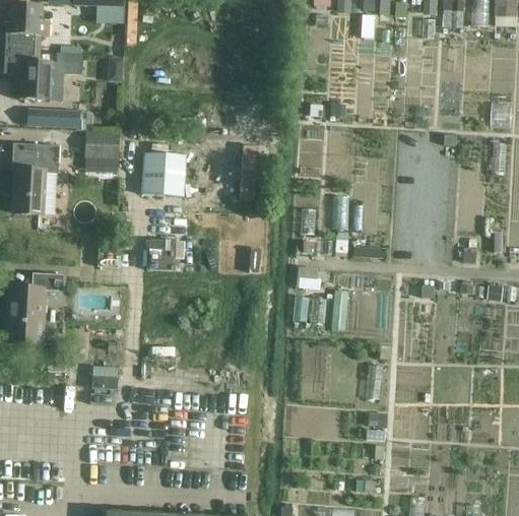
[(9,33),(40,34),(40,35),(39,60),(55,62),(56,51),(81,52),(82,38),(58,37),(58,34),(48,34),(49,20),(41,20),(42,4),(33,3),(10,2),(9,33)]
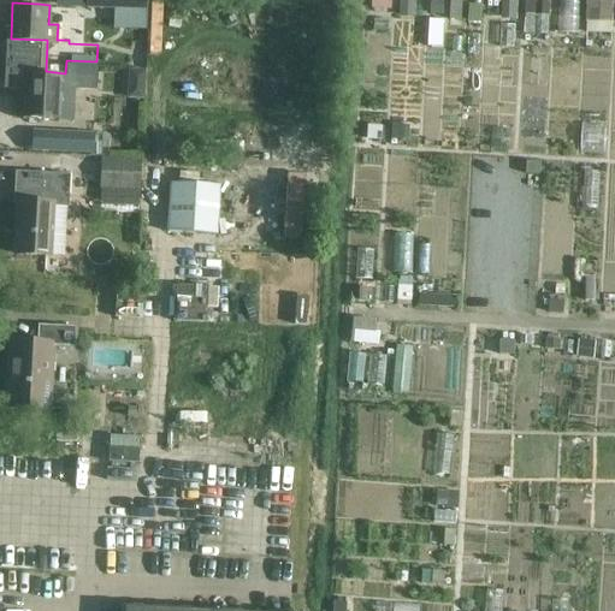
[(0,37),(0,84),(24,87),(28,87),(28,84),(31,84),(33,71),(46,71),(47,41),(47,40),(11,39),(0,37)]
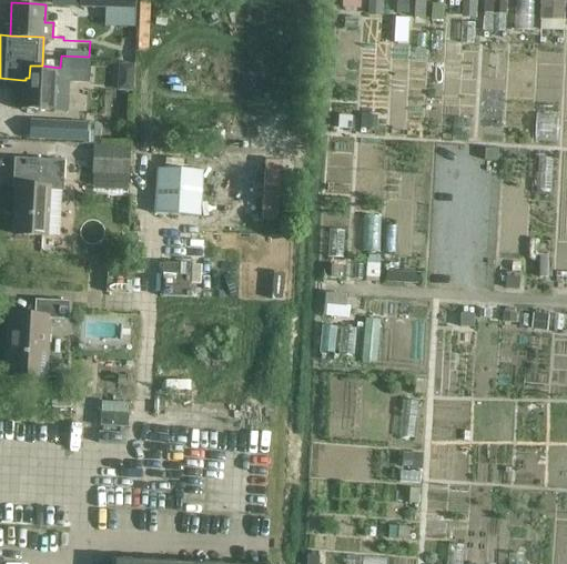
[(22,80),(21,107),(54,109),(56,78),(88,79),(89,68),(89,57),(61,56),(60,68),(42,66),(30,66),(29,78),(26,78),(26,80),(22,80)]
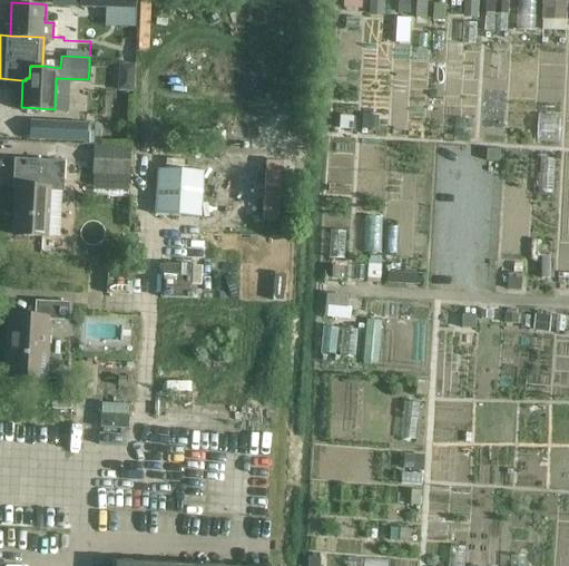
[(120,61),(119,88),(134,88),(135,61),(120,61)]
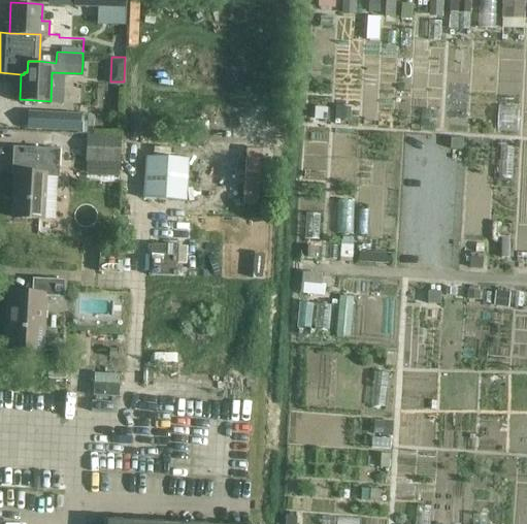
[(42,119),(41,127),(78,129),(79,112),(42,110),(42,119)]
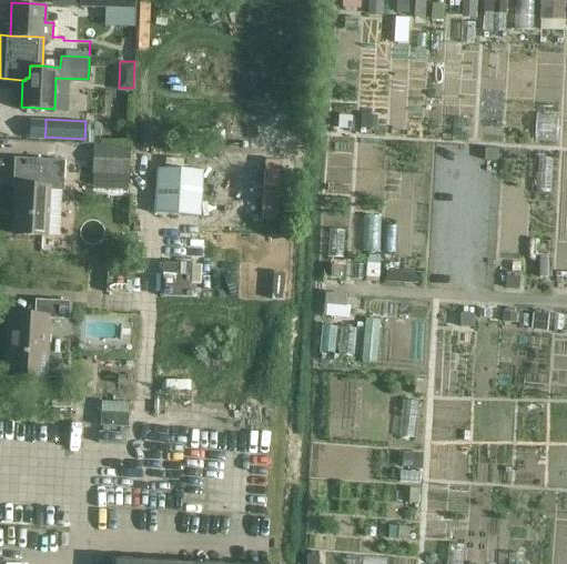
[(128,189),(130,144),(93,142),(92,171),(93,171),(93,187),(128,189)]
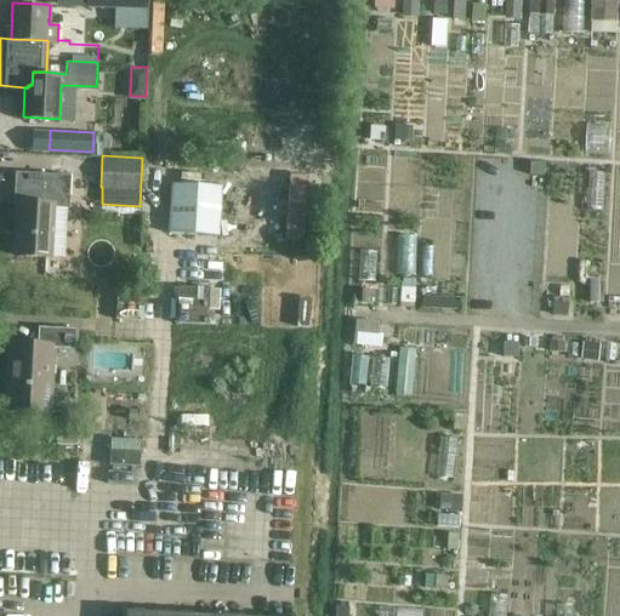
[(69,206),(70,178),(70,174),(16,170),(13,204),(18,204),(52,205),(69,206)]
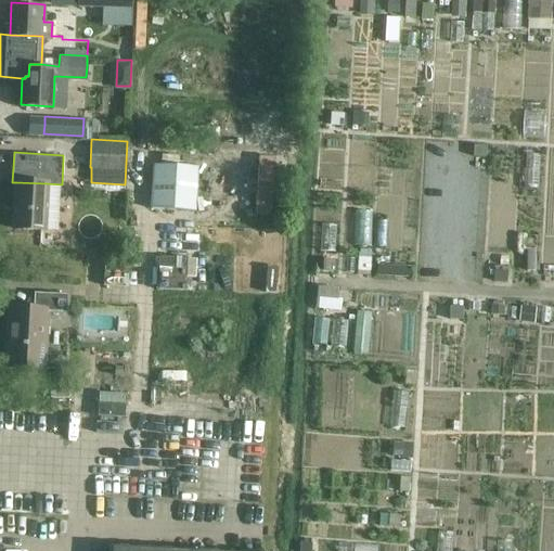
[(196,209),(200,164),(154,162),(151,206),(196,209)]
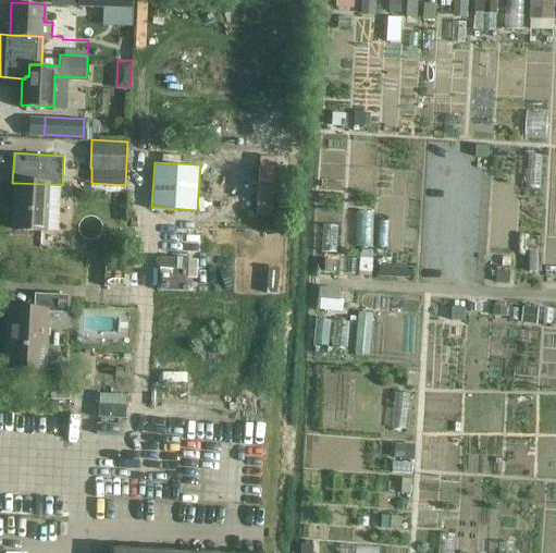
[(45,229),(47,184),(16,183),(14,226),(45,229)]
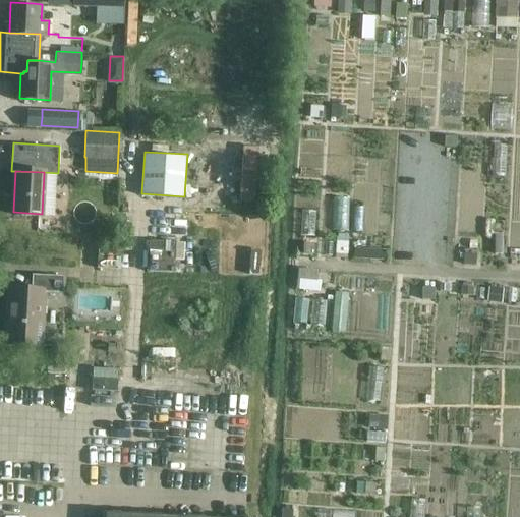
[(5,342),(41,344),(44,290),(62,291),(63,275),(32,273),(32,288),(9,287),(5,342)]
